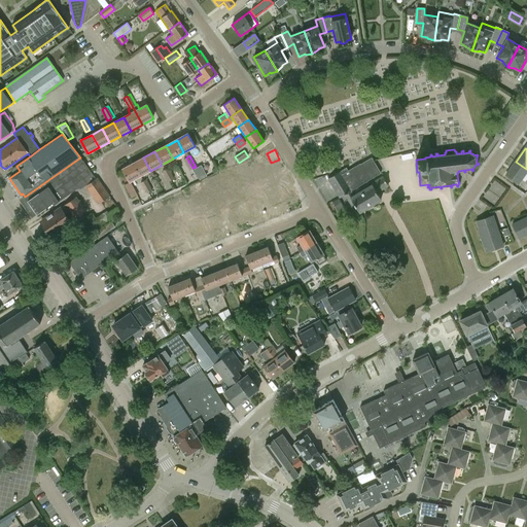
[(80,157),(25,197),(28,201),(37,215),(53,204),(54,206),(77,189),(79,189),(84,185),(96,178),(85,165),(80,159),(80,157)]
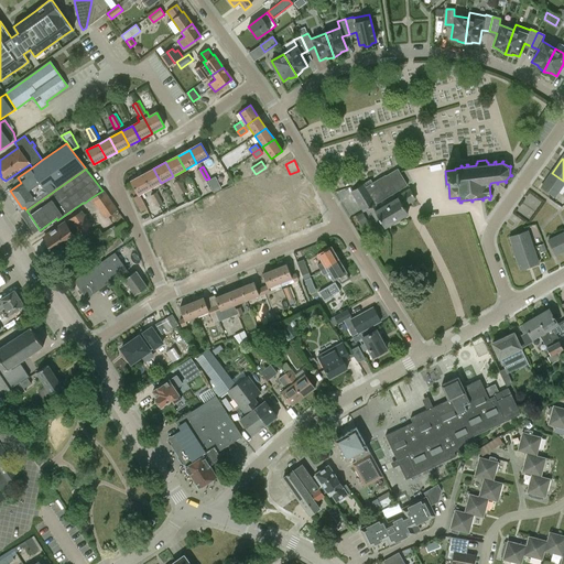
[(153,169),(142,175),(150,190),(161,183),(153,169)]
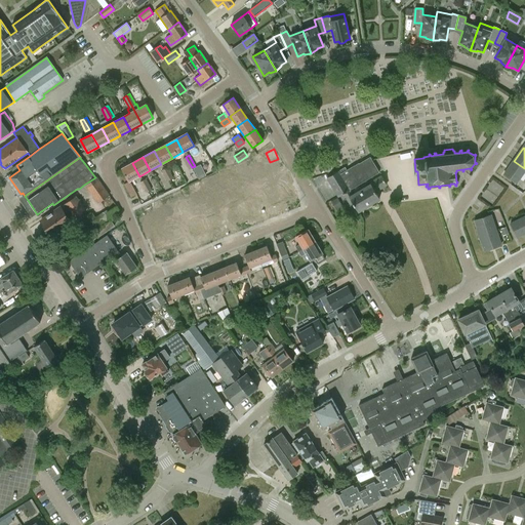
[(189,169),(192,167),(186,157),(183,159),(189,169)]
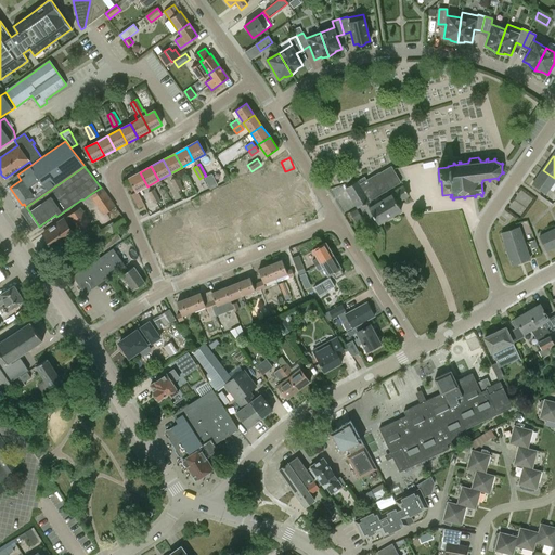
[(364,177),(357,181),(346,188),(358,208),(363,205),(371,217),(373,216),(378,223),(401,209),(397,203),(409,195),(403,186),(391,194),(373,206),(370,202),(402,182),(391,166),(375,177),(374,176),(366,180),(364,177)]
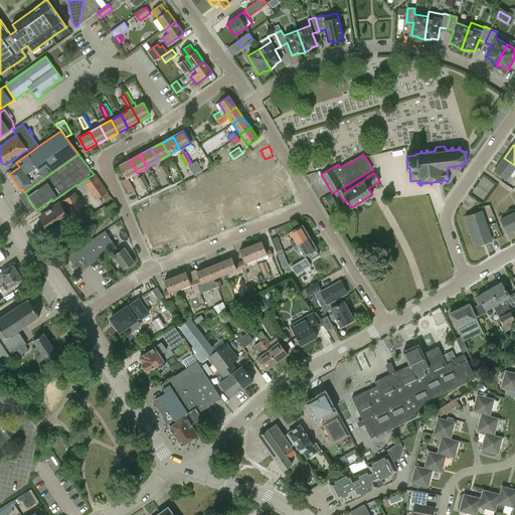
[(514,167),(514,165),(504,158),(494,172),(506,180),(514,167)]
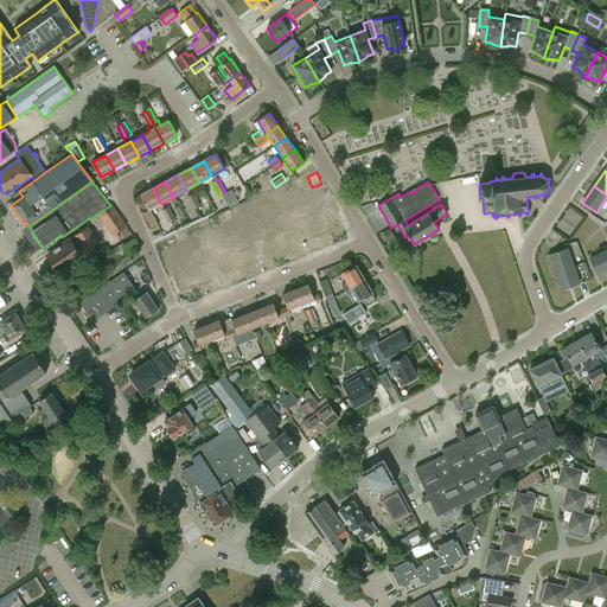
[(149,210),(161,204),(153,189),(140,196),(148,211),(149,210)]
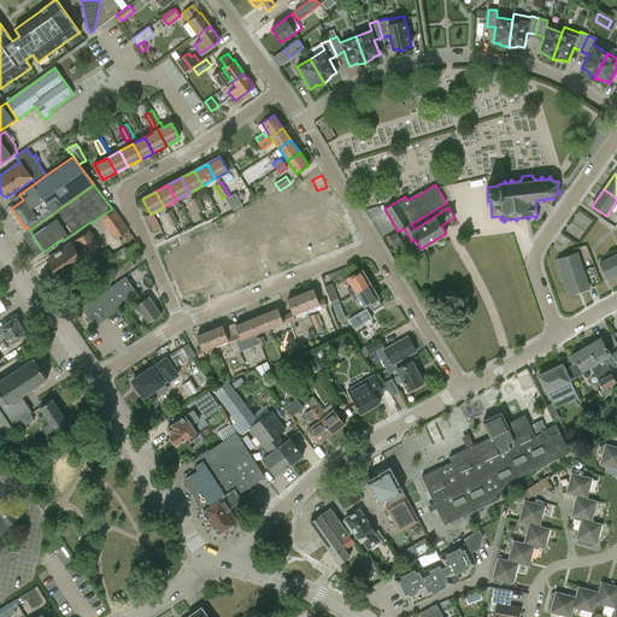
[(235,209),(244,205),(239,193),(230,195),(235,209)]
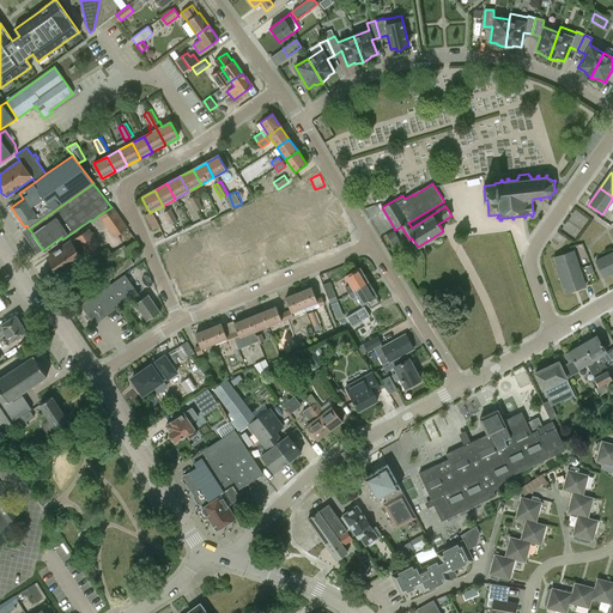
[(195,195),(192,196),(199,210),(202,207),(195,195)]
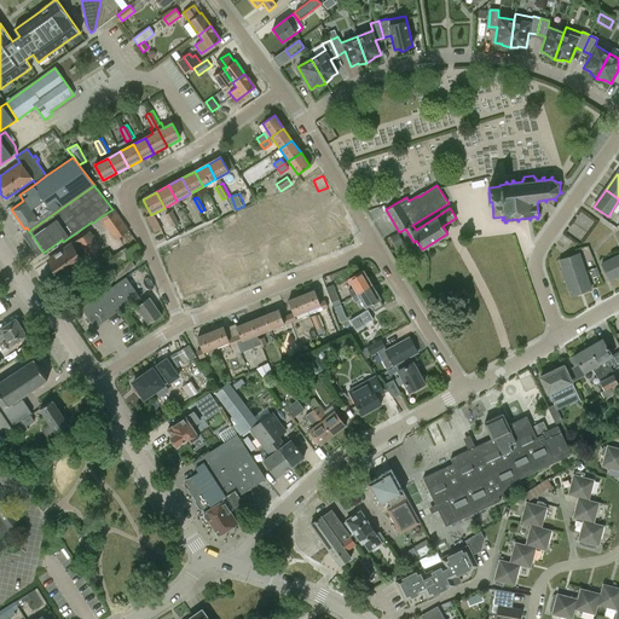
[(197,213),(201,212),(194,198),(191,201),(197,213)]
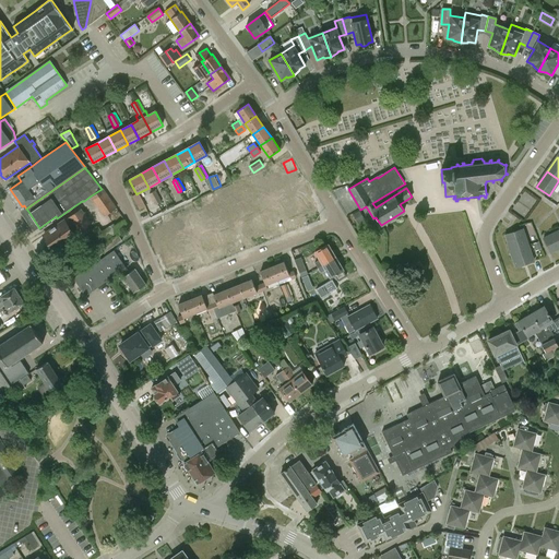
[(108,198),(102,189),(90,197),(105,217),(117,209),(108,198)]
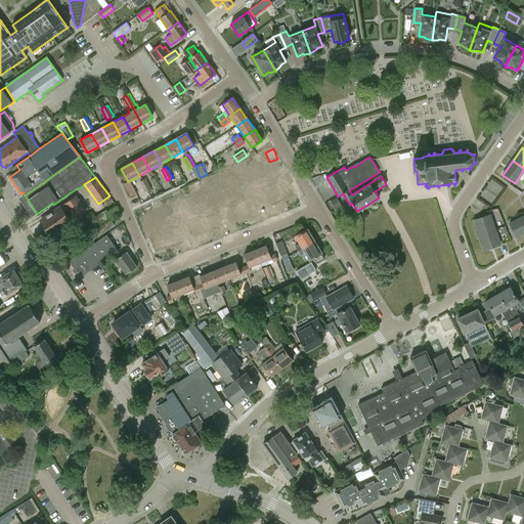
[(145,178),(142,180),(148,190),(151,189),(145,178)]
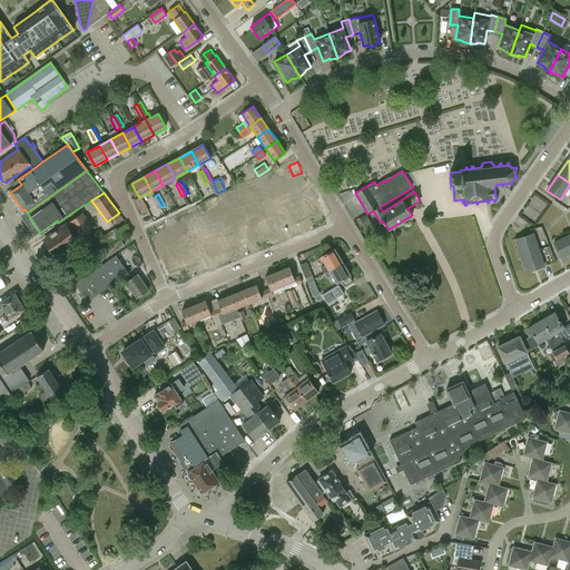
[(158,209),(161,207),(155,196),(151,198),(158,209)]
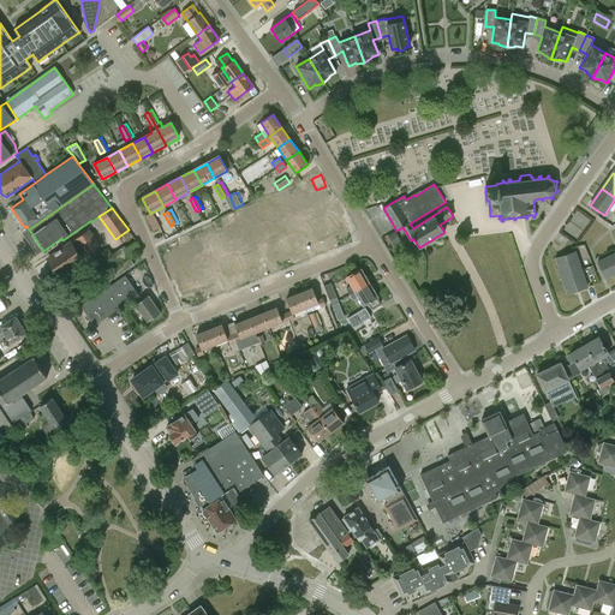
[(150,214),(145,216),(154,231),(160,227),(151,213),(150,214)]
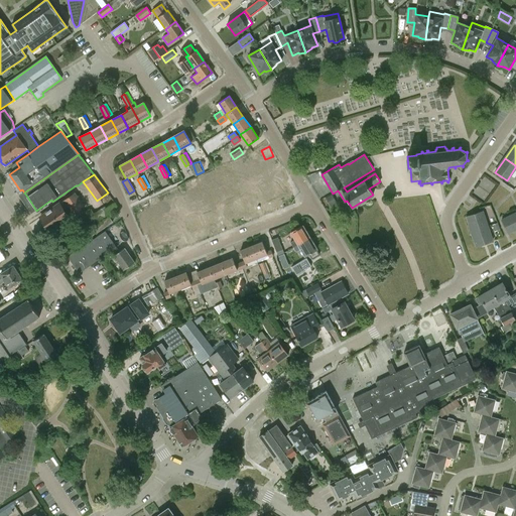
[(83,213),(81,210),(85,208),(75,194),(39,218),(49,232),(50,231),(53,235),(62,229),(59,225),(74,215),(76,218),(83,213)]
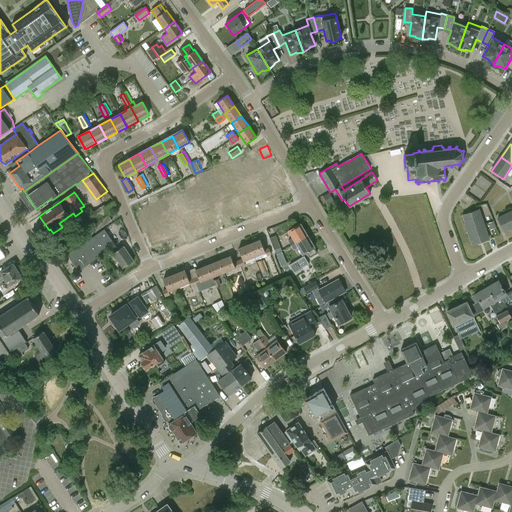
[(329,193),(323,197),(328,205),(334,201),(329,193)]
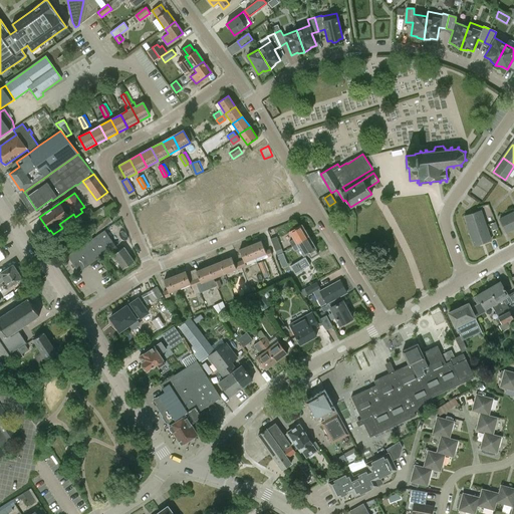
[(179,210),(189,232),(217,221),(207,198),(198,202),(196,196),(187,200),(189,206),(179,210)]
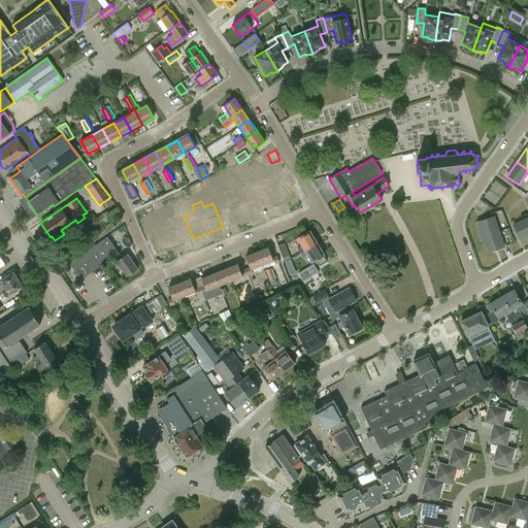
[(158,226),(147,230),(157,253),(186,241),(176,218),(167,222),(164,217),(156,220),(158,226)]
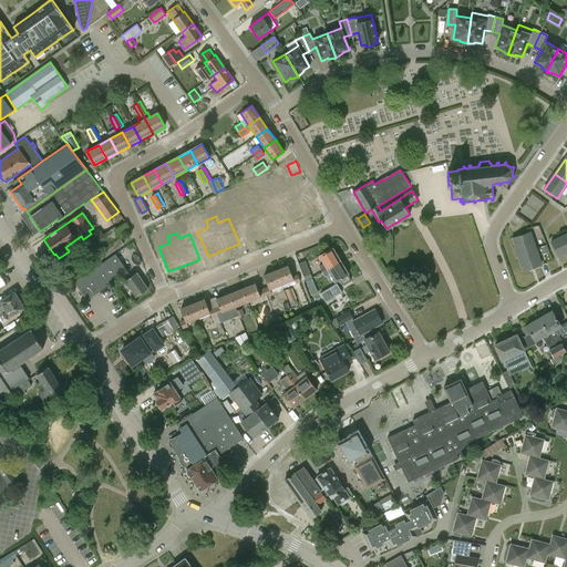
[(517,256),(536,249),(531,233),(512,239),(517,256)]
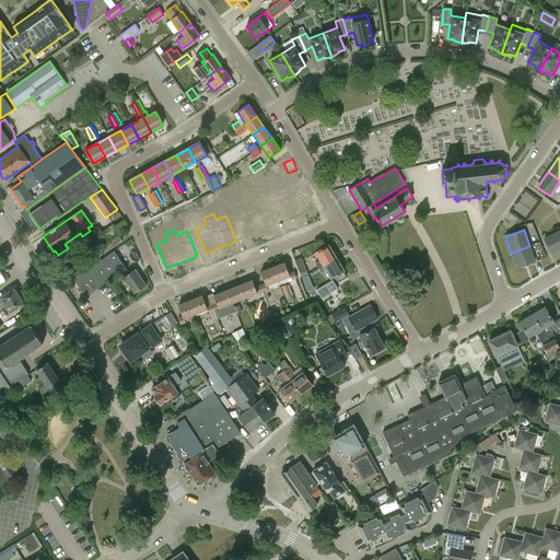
[(551,254),(559,249),(559,231),(544,238),(551,254)]
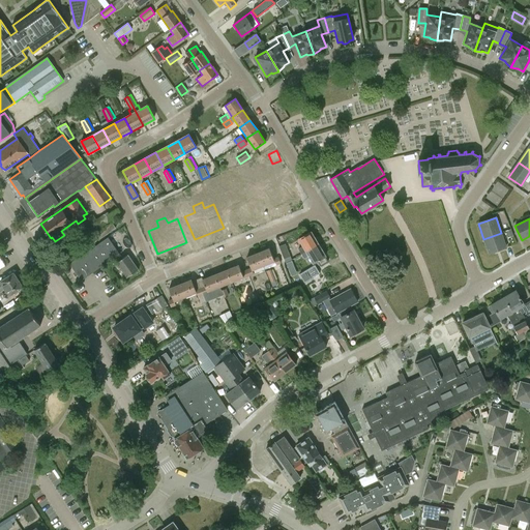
[(112,223),(94,234),(98,240),(116,228),(112,223)]
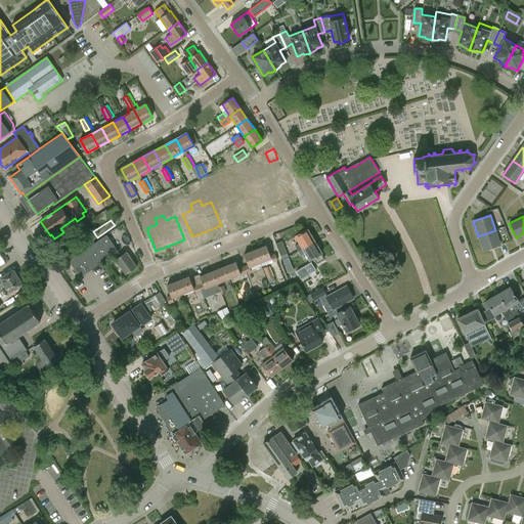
[(298,252),(314,242),(307,229),(295,236),(300,244),(295,247),(298,252)]
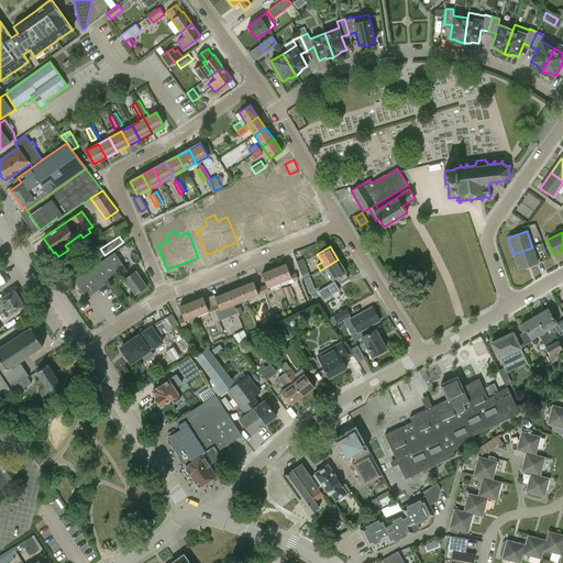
[(538,264),(532,247),(514,254),(519,269),(538,264)]
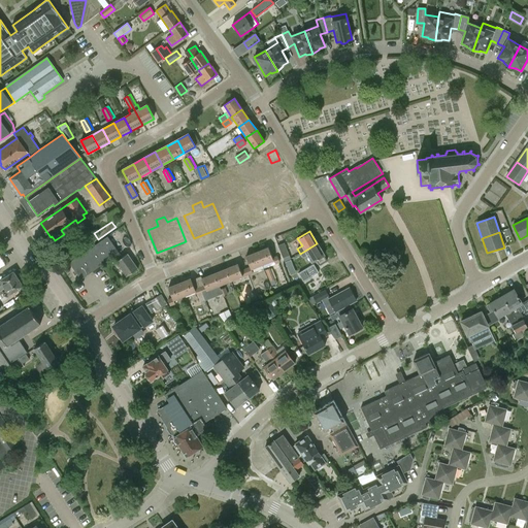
[(80,279),(114,256),(119,254),(107,237),(69,264),(80,279)]
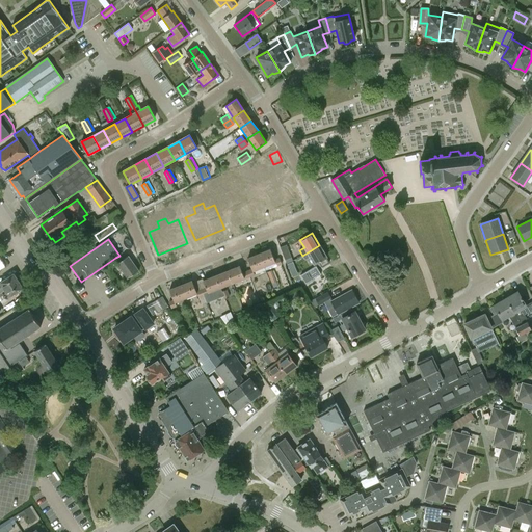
[(286,244),(280,247),(285,260),(291,258),(286,244)]
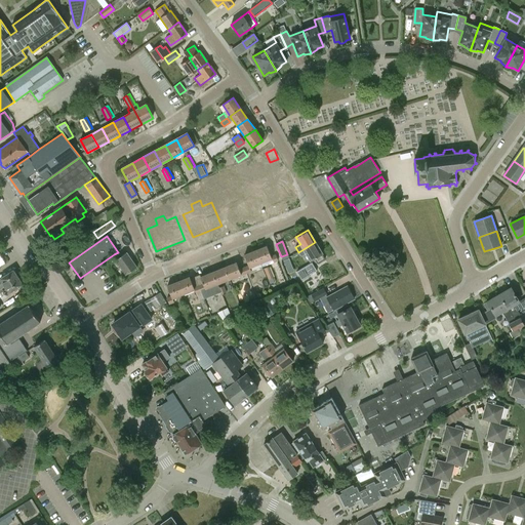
[(322,254),(315,242),(298,252),(301,257),(306,254),(310,261),(315,258),(318,264),(325,259),(322,254)]
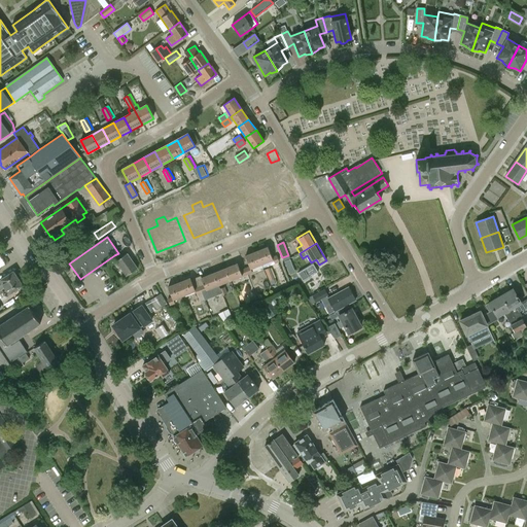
[(256,251),(261,265),(273,259),(274,265),(279,262),(276,255),(271,257),(268,247),(256,251)]
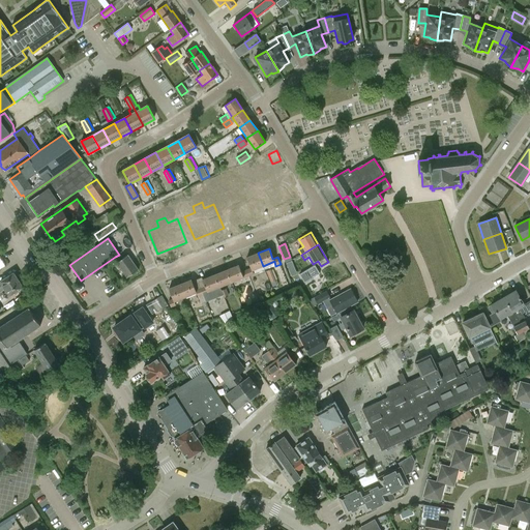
[(251,267),(245,269),(248,275),(253,273),(252,270),(263,266),(258,253),(246,258),(251,267)]
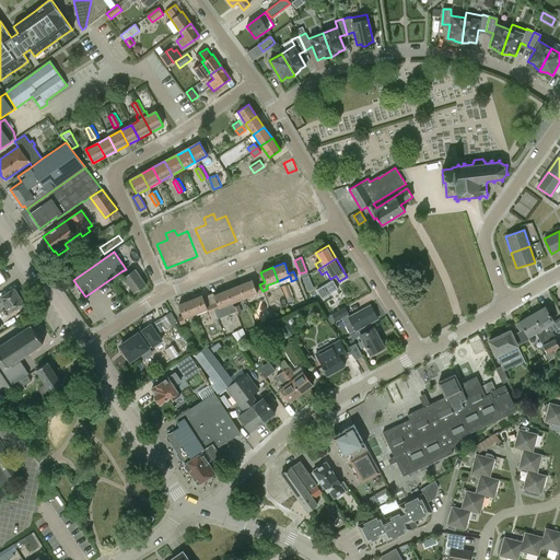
[(126,269),(121,271),(125,276),(121,278),(133,294),(147,286),(135,269),(129,273),(126,269)]
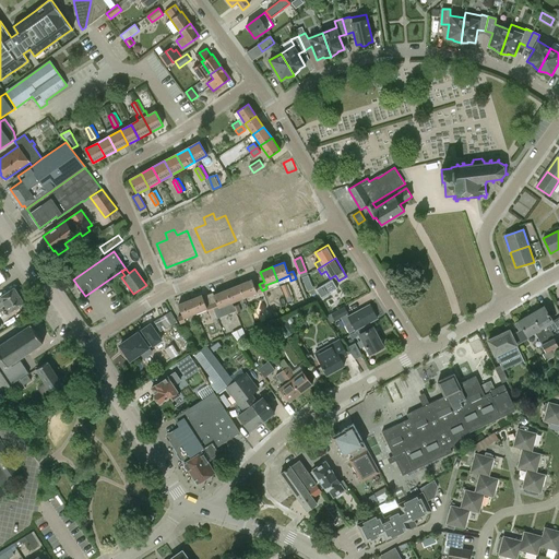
[(251,280),(238,285),(244,298),(262,290),(259,284),(254,286),(251,280)]
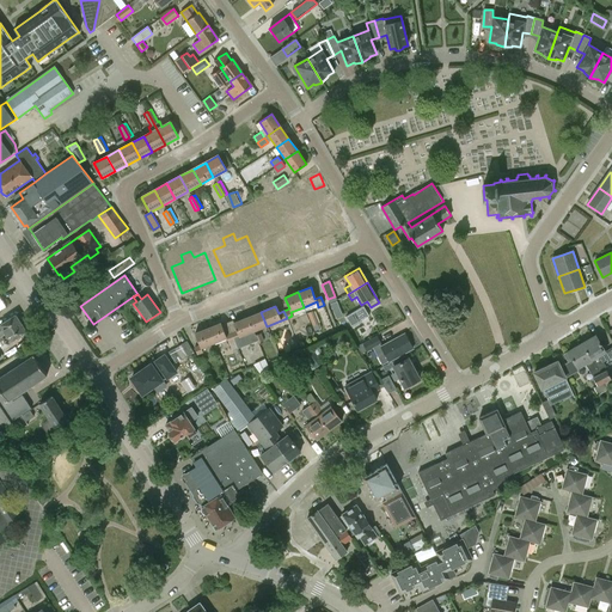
[(369,316),(363,306),(347,317),(352,326),(369,316)]
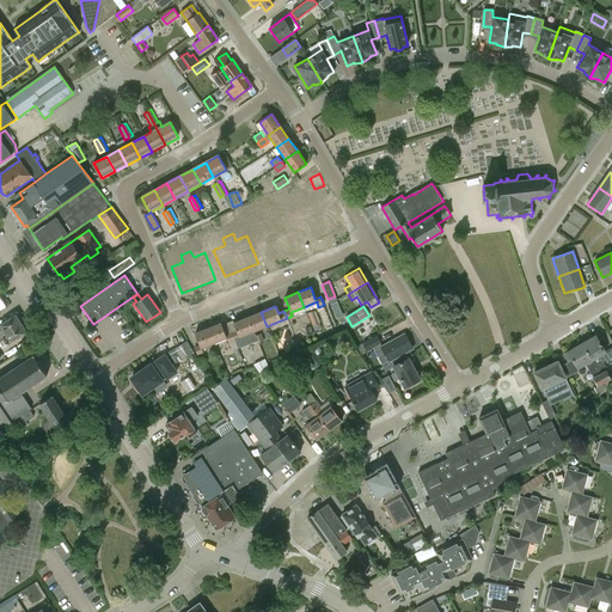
[(307,313),(314,331),(320,329),(312,311),(307,313)]
